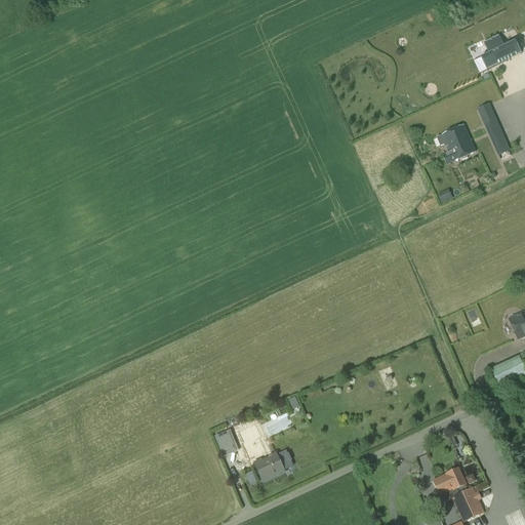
[(521,54),(519,48),(515,42),(503,47),(498,36),(483,43),(489,54),(481,58),(487,70),(487,71),(507,62),(521,54)]
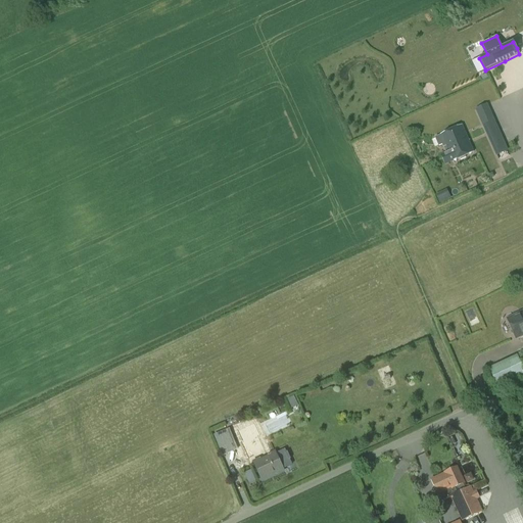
[(491,117),(481,122),(489,139),(500,135),(491,117)]
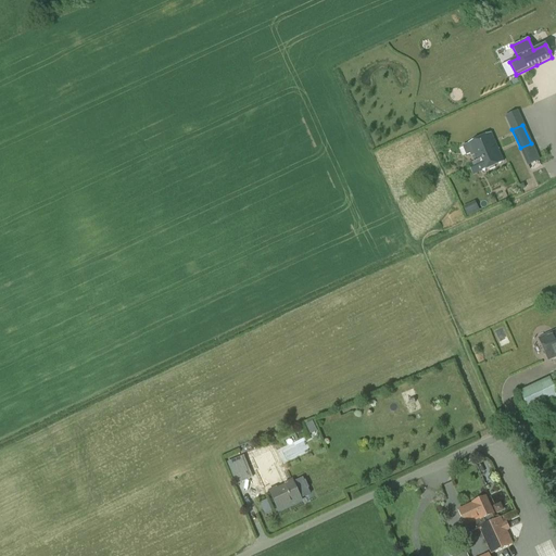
[(472,156),(474,159),(497,148),(491,134),(468,143),(463,147),(466,155),(472,152),(474,155),(472,156)]
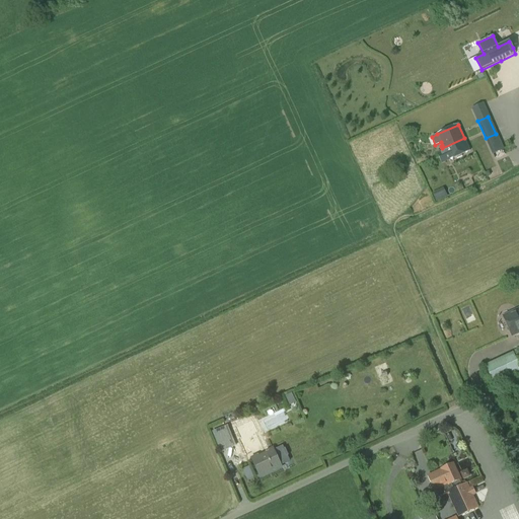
[(469,151),(464,138),(442,148),(443,152),(438,154),(442,163),(449,160),(469,151)]
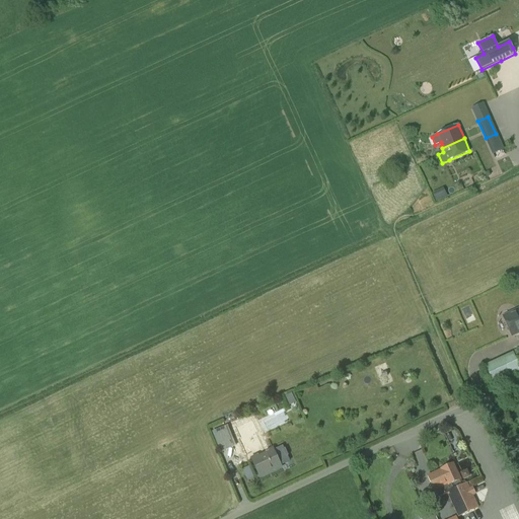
[(503,149),(498,139),(489,144),(493,154),(503,149)]
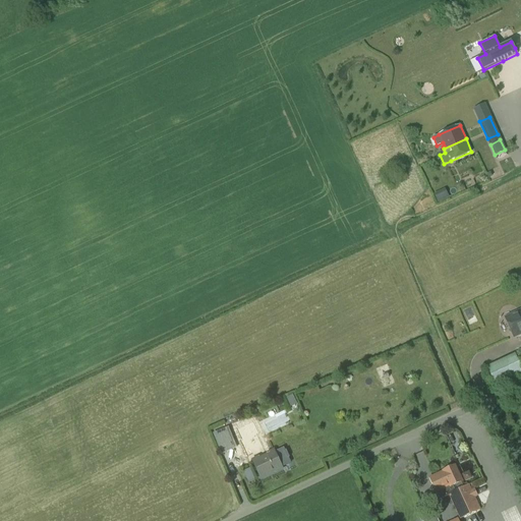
[(438,203),(450,197),(448,191),(436,196),(438,203)]
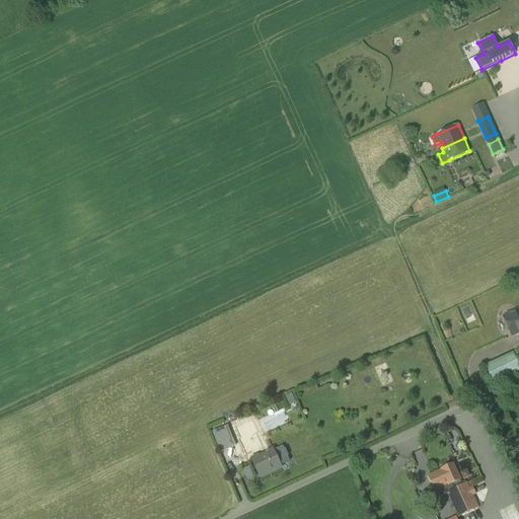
[(518,332),(518,309),(504,317),(512,337),(518,332)]
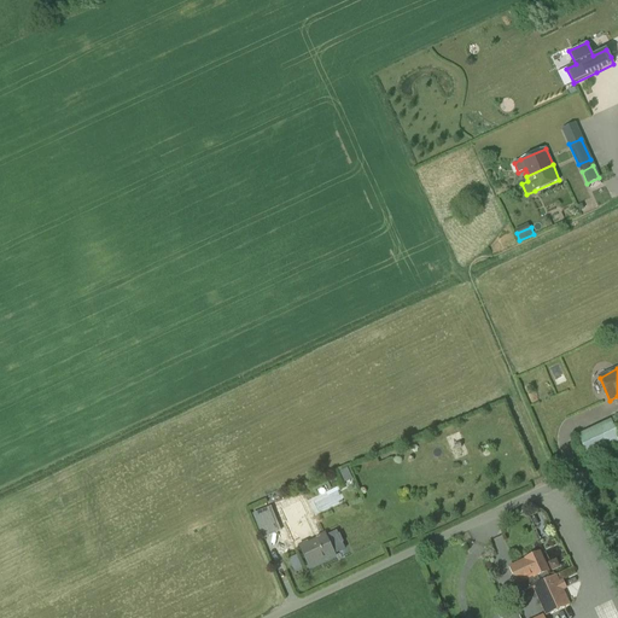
[(578,436),(588,458),(617,443),(617,435),(611,420),(578,436)]
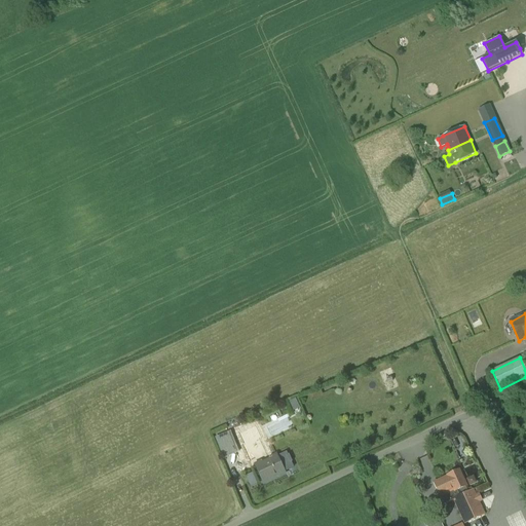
[(296,400),(290,403),(294,412),(300,409),(296,400)]
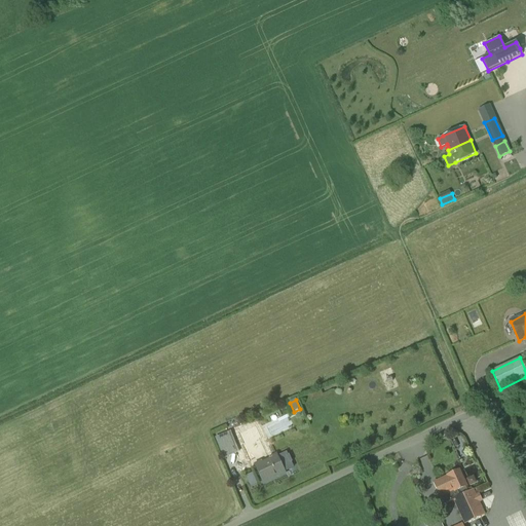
[(260,423),(252,426),(255,436),(264,433),(260,423)]
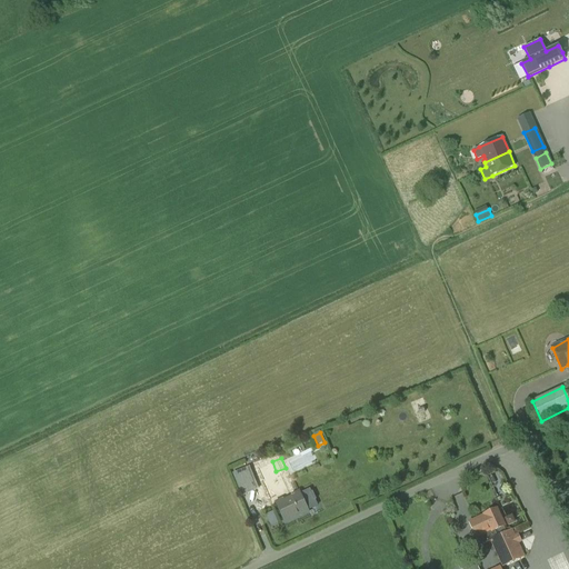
[(263,461),(262,462),(249,468),(258,489),(273,483),(263,461)]
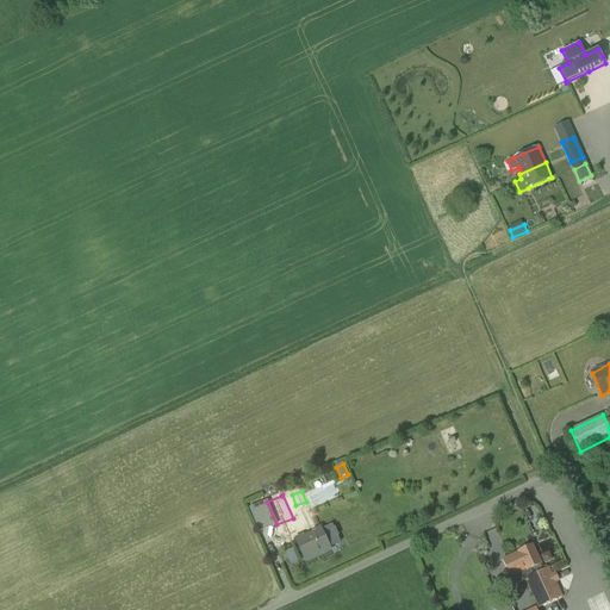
[(305,523),(302,516),(287,523),(291,530),(299,526),(304,535),(296,539),(306,561),(331,549),(330,547),(341,542),(337,536),(340,535),(335,527),(334,528),(332,524),(322,530),(321,528),(312,531),(307,521),(305,523)]
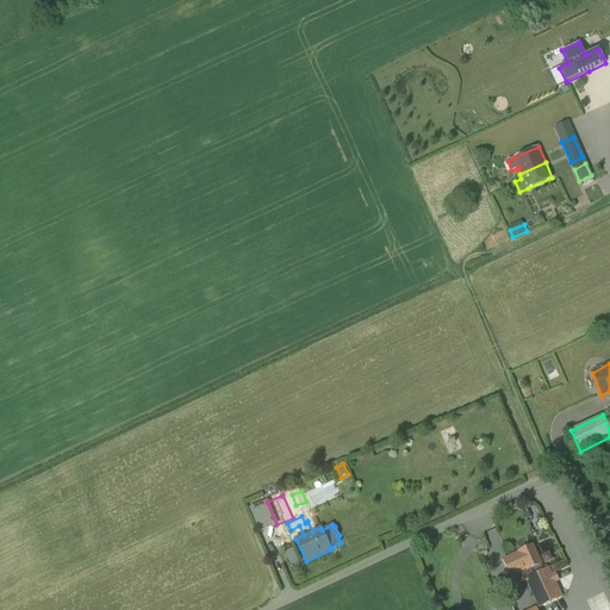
[(281,554),(293,548),(290,541),(278,547),(281,554)]
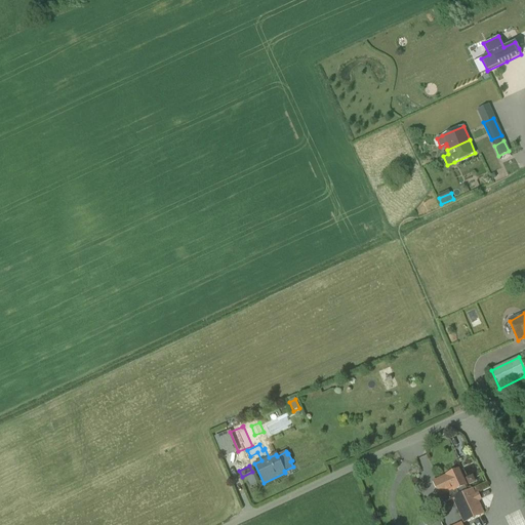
[(478,501),(475,496),(473,489),(467,492),(465,487),(466,486),(467,486),(458,470),(432,482),(440,498),(454,491),(455,491),(458,496),(453,499),(465,524),(484,515),(478,501)]
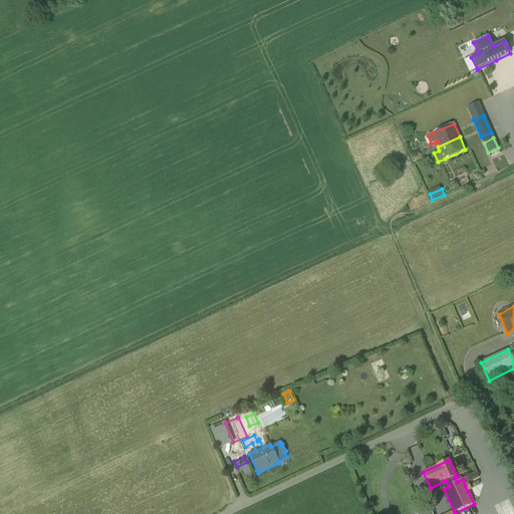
[(240,465),(245,476),(252,473),(247,462),(240,465)]
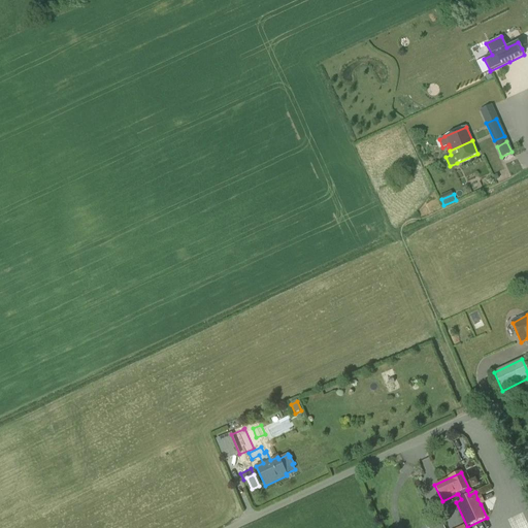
[(443,527),(439,518),(426,524),(427,527),(443,527)]
